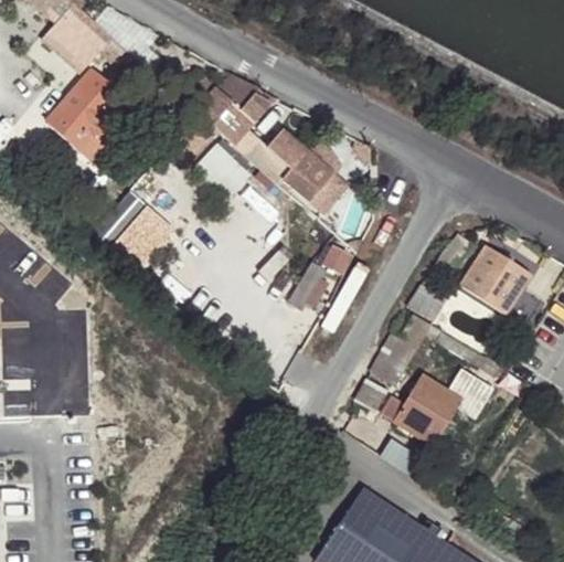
[(64,0),(76,10),(84,0),(64,0)]
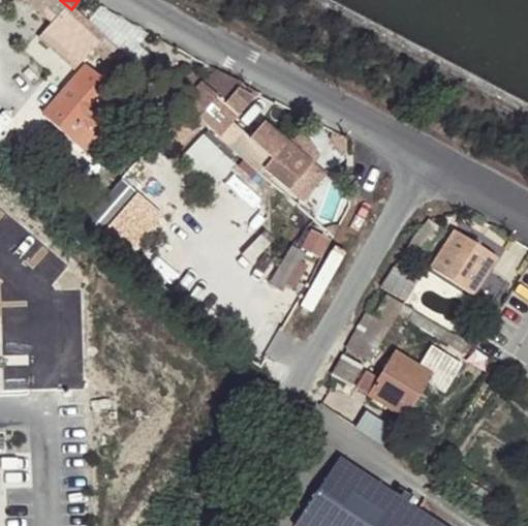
[(75,142),(120,92),(111,84),(114,81),(110,75),(105,80),(89,65),(45,115),(75,142)]
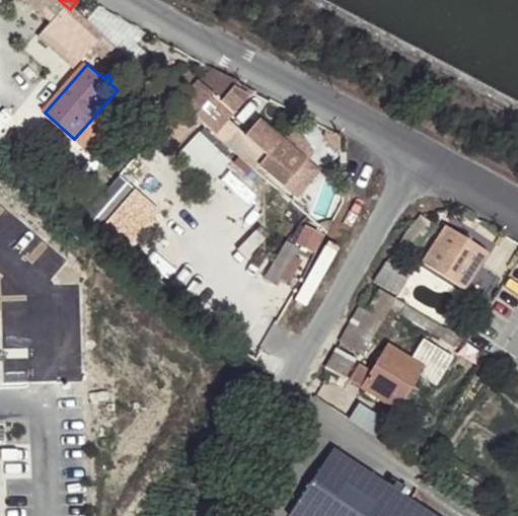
[(247,92),(251,87),(210,65),(199,78),(182,64),(163,85),(215,132),(227,118),(231,112),(247,92)]
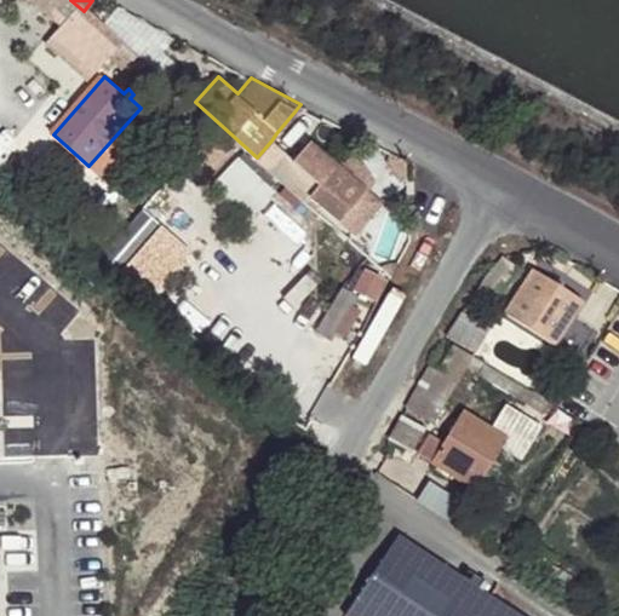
[(271,140),(257,157),(269,168),(285,150),(271,140)]
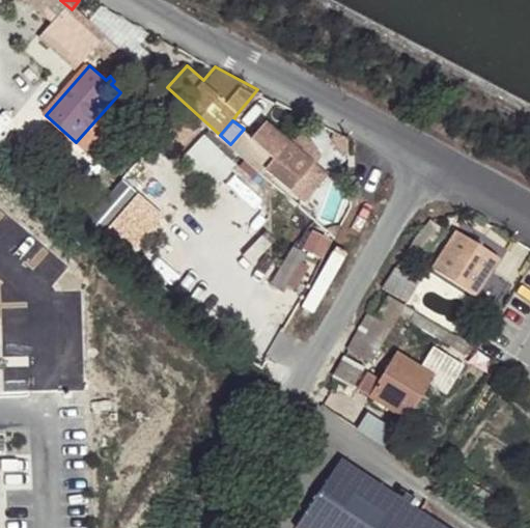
[(251,136),(244,129),(230,144),(255,166),(259,160),(302,196),(326,170),(266,120),(251,136)]
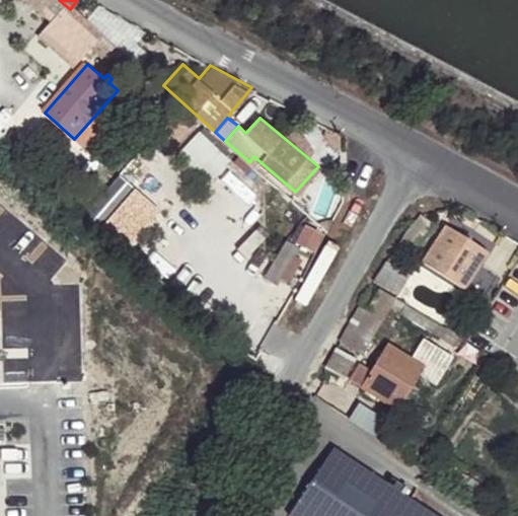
[(88,203),(125,238),(157,206),(121,169),(88,203)]
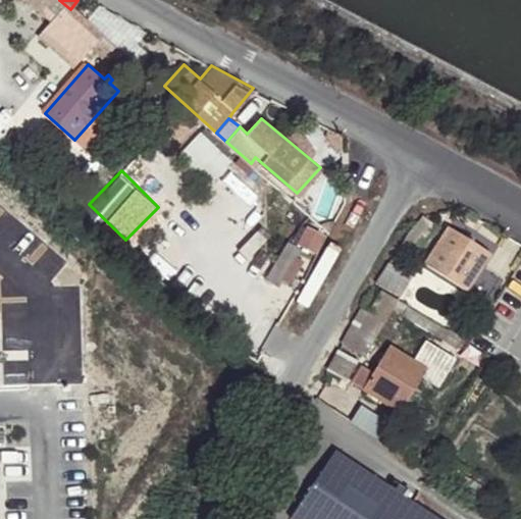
[(436,224),(424,215),(405,243),(419,252),(436,224)]
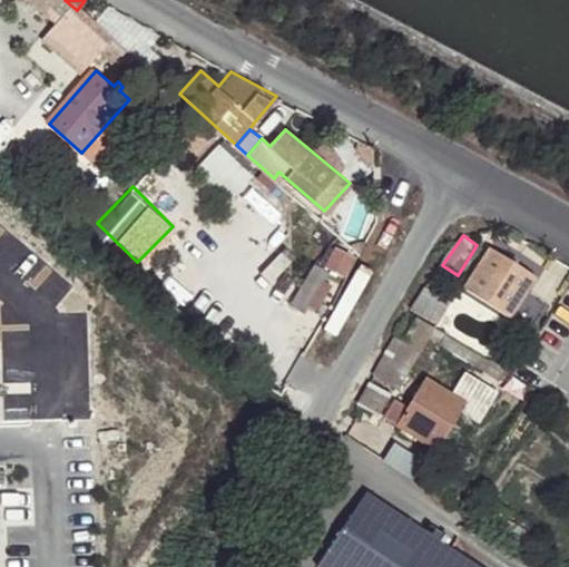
[(510,315),(535,276),(490,246),(467,287),(510,315)]
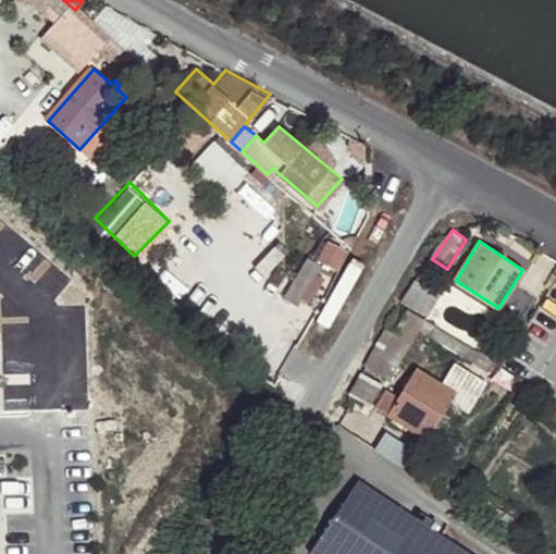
[(442,296),(417,282),(403,299),(429,316),(442,296)]
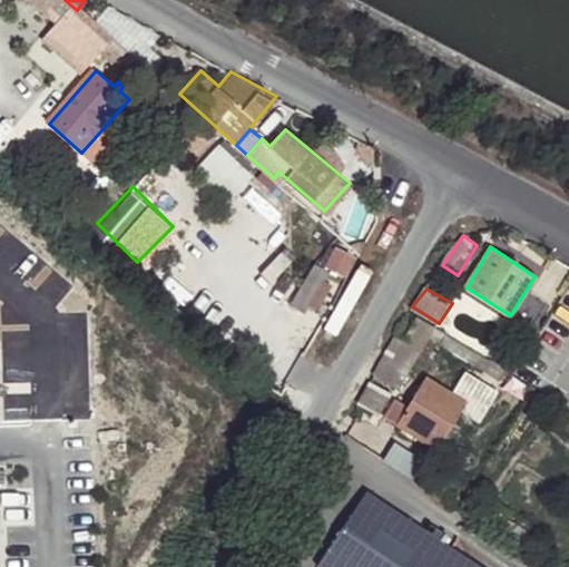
[(402,334),(398,333),(373,373),(396,388),(429,335),(433,329),(413,316),(402,334)]
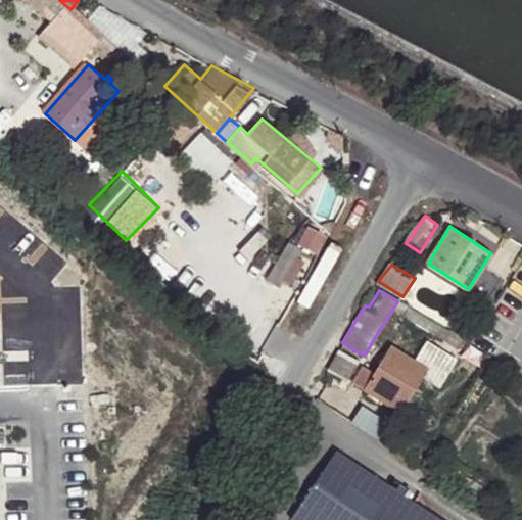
[(462,342),(397,301),(393,308),(457,347),(462,342)]
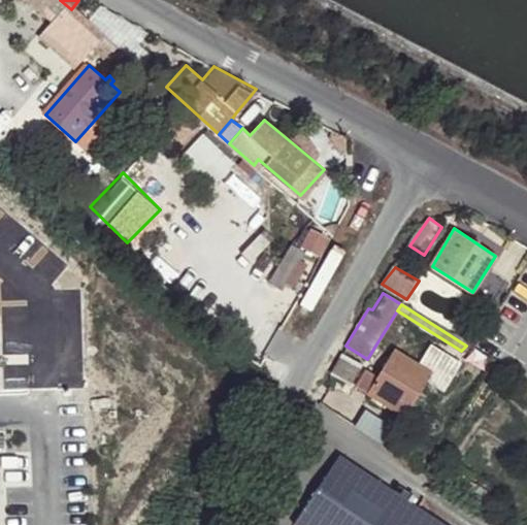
[(443,392),(462,363),(430,343),(417,362),(394,348),(379,375),(366,368),(356,385),(404,416),(427,381),(443,392)]
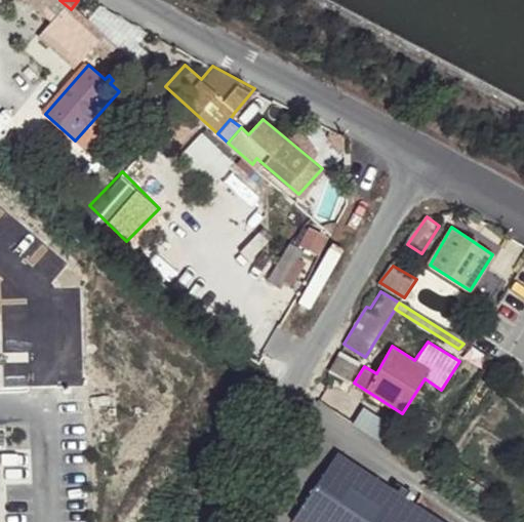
[(360,361),(340,350),(329,370),(347,383),(360,361)]
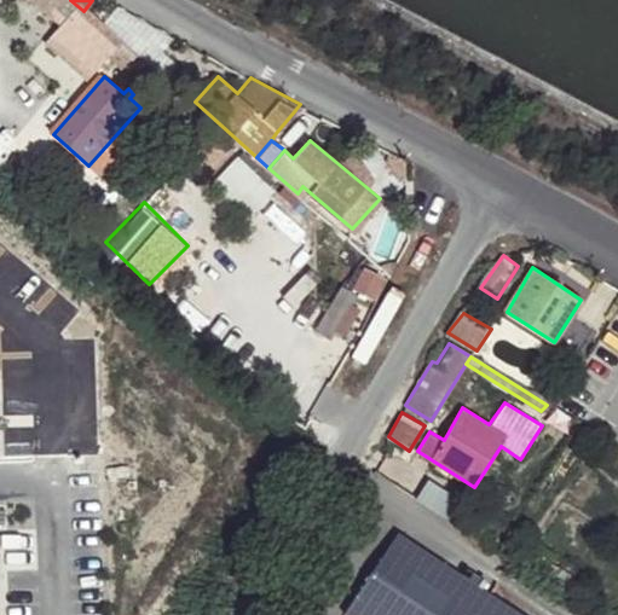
[(347,614),(527,614),(397,532),(345,614),(347,614)]
